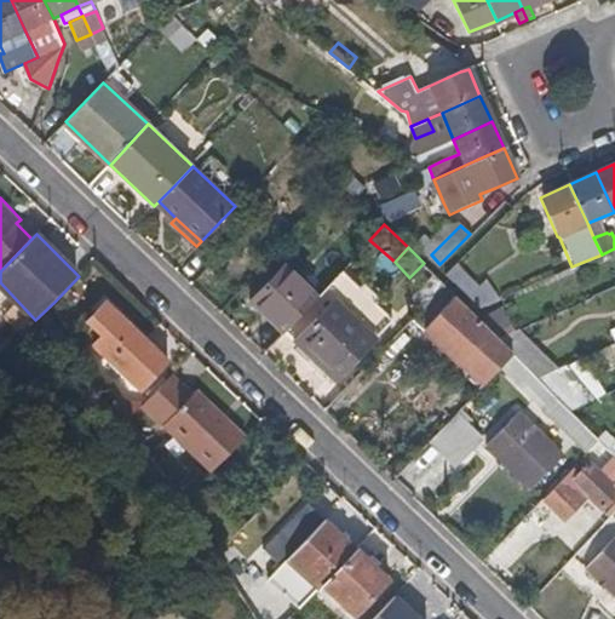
[(447,286),(424,263),(409,278),(434,299),(447,286)]
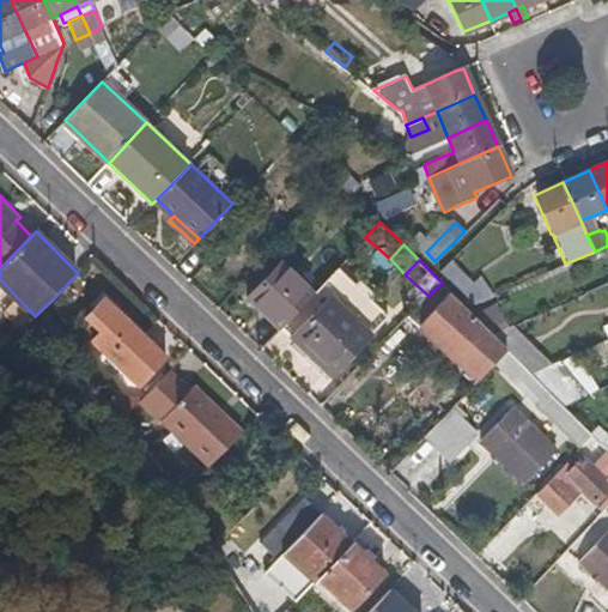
[(487,298),(451,260),(442,270),(475,304),(487,298)]
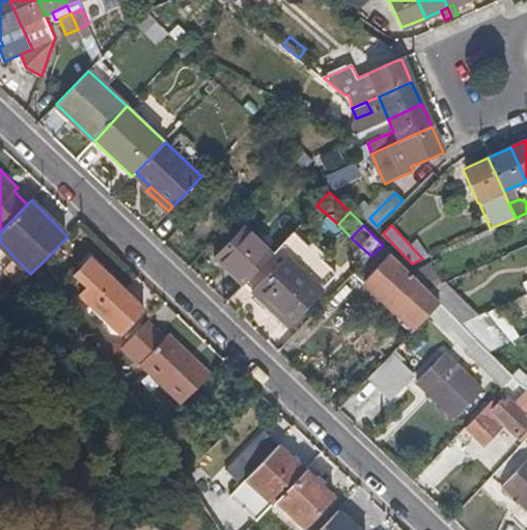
[(243,285),(271,255),(243,228),(216,258),(243,285)]
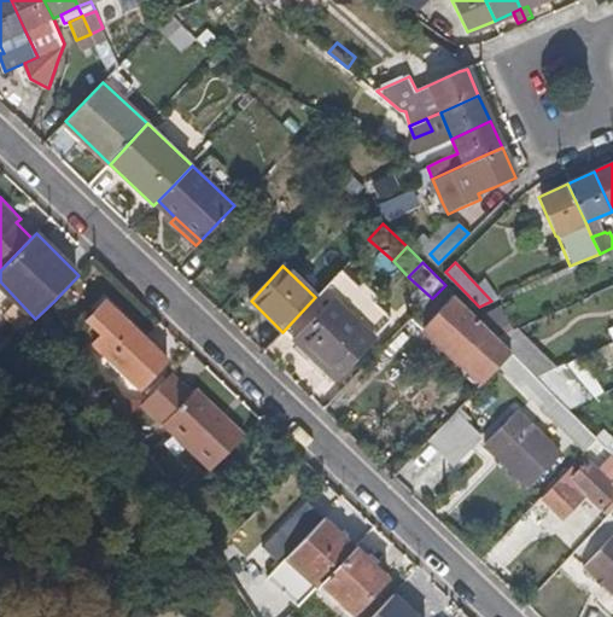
[(512,351),(497,337),(470,310),(445,285),(432,298),(413,318),(482,383),(500,364),(512,351)]
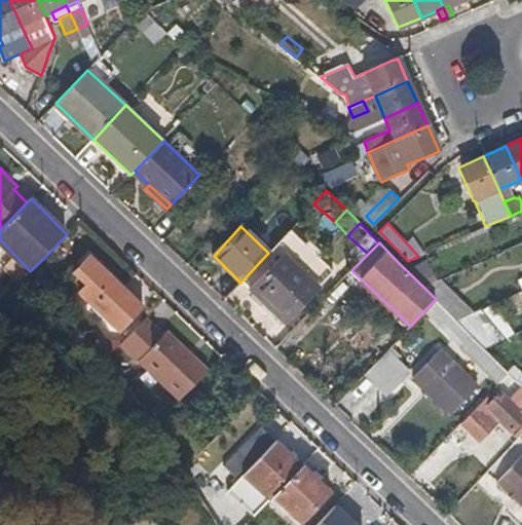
[(112,267),(91,248),(75,264),(79,268),(89,255),(107,271),(112,267)]
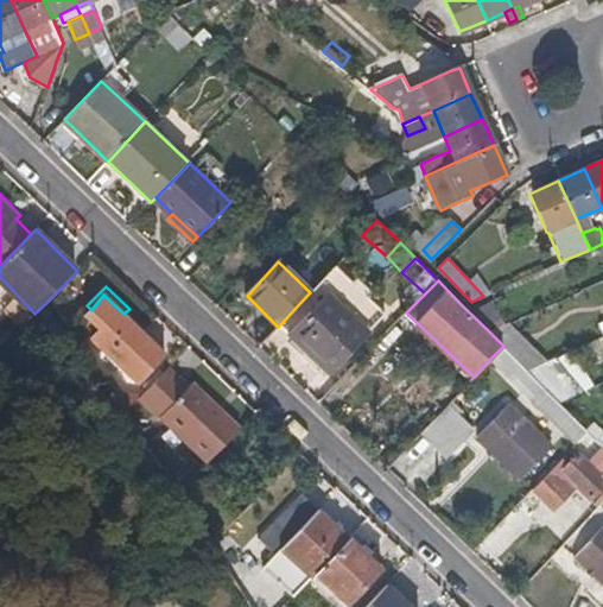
[(124,314),(103,295),(91,310),(88,314),(102,328),(94,337),(139,380),(165,353),(124,314)]
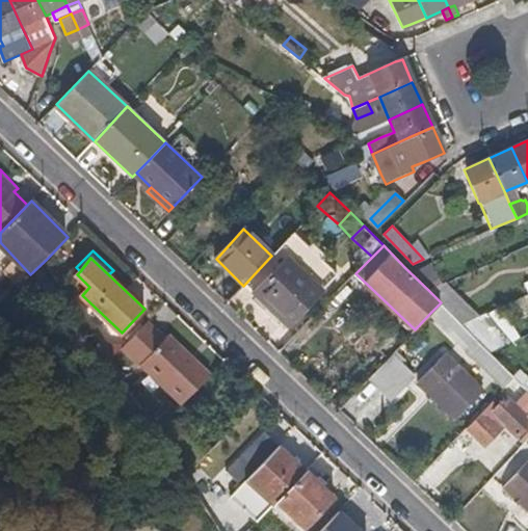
[(446,282),(423,259),(413,264),(404,267),(428,290),(446,282)]
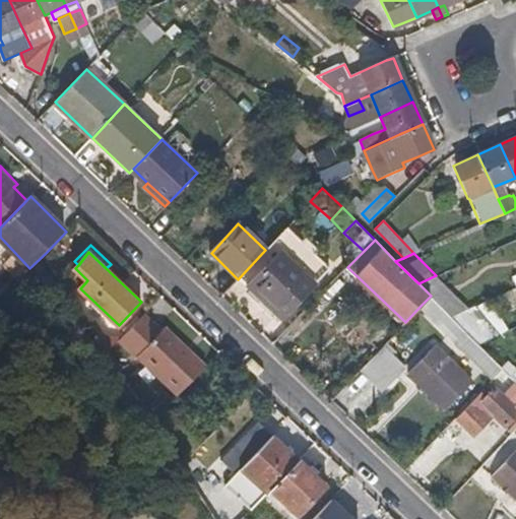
[(278,319),(312,284),(279,254),(247,287),(278,319)]
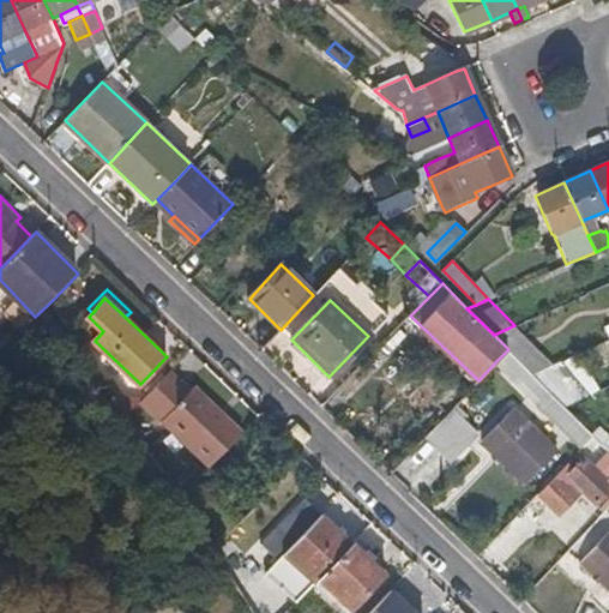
[(553,365),(514,325),(494,335),(508,349),(518,360),(532,373),(544,368),(553,365)]
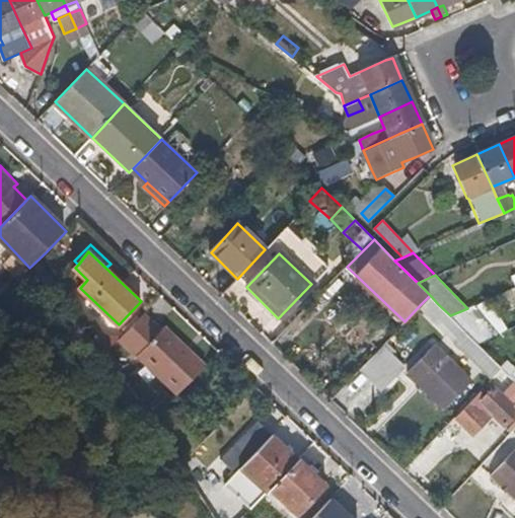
[(429,313),(438,304),(430,295),(420,305),(429,313)]
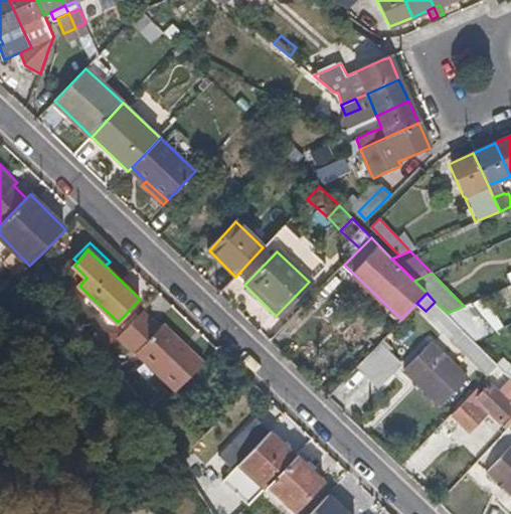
[(447,313),(435,302),(426,311),(454,337),(463,328),(460,326),(447,313)]
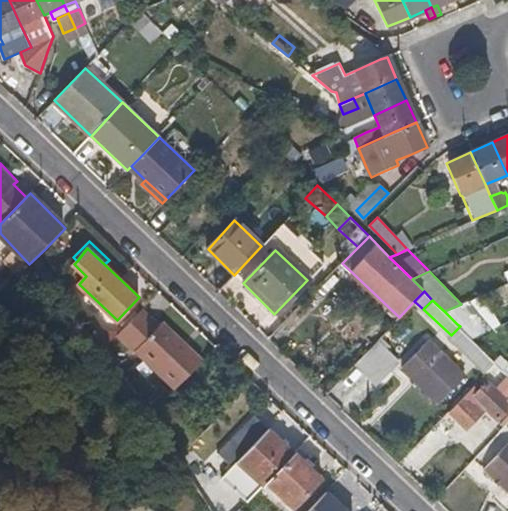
[(466,319),(454,307),(444,311),(457,324),(466,319)]
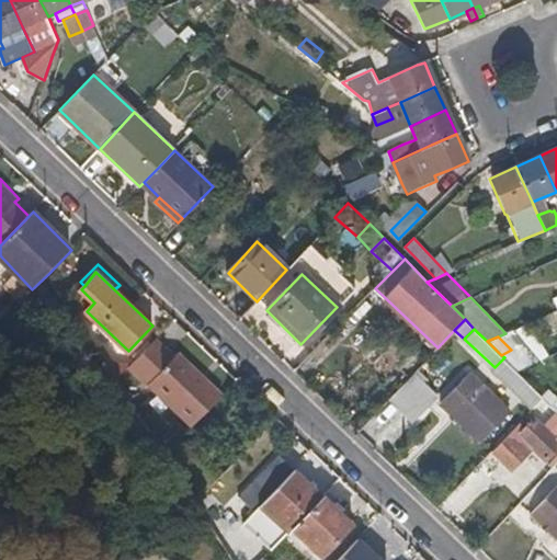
[(149,388),(174,358),(155,340),(143,353),(128,368),(149,388)]
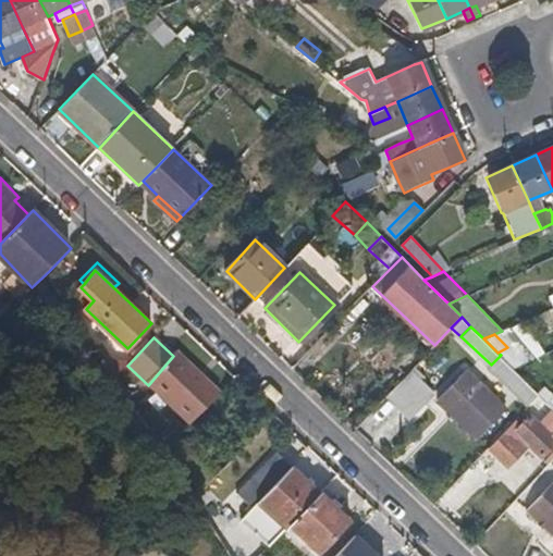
[(524,363),(507,347),(498,353),(501,355),(513,368),(524,363)]
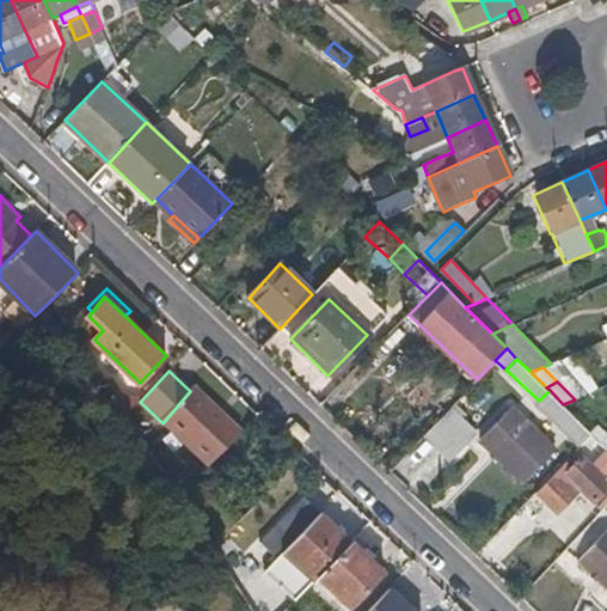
[(231,444),(244,431),(195,385),(190,391),(163,423),(209,466),(231,444)]
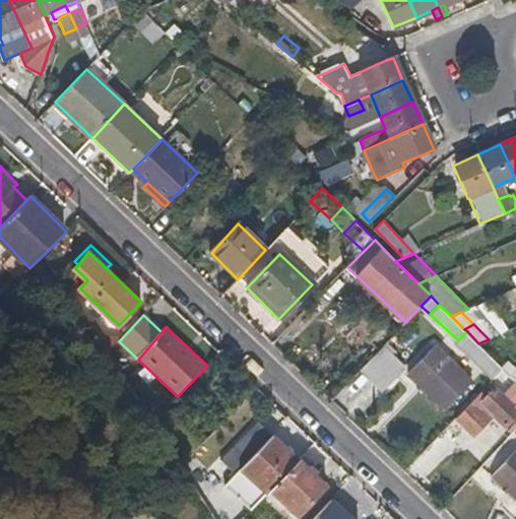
[(492,358),(478,343),(467,331),(458,340),(494,378),(503,368),(492,358)]
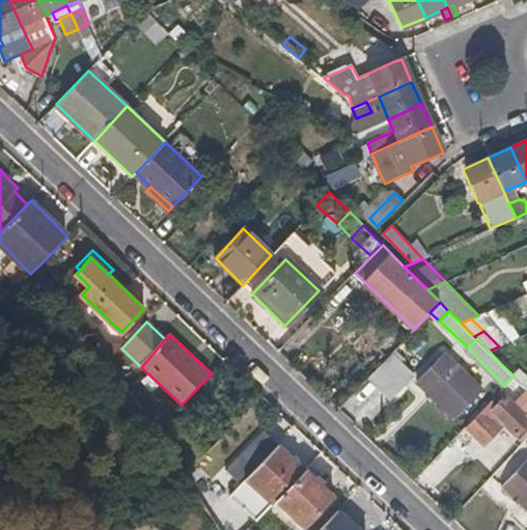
[(416,372),(394,350),(370,375),(383,387),(386,385),(395,394),(416,372)]
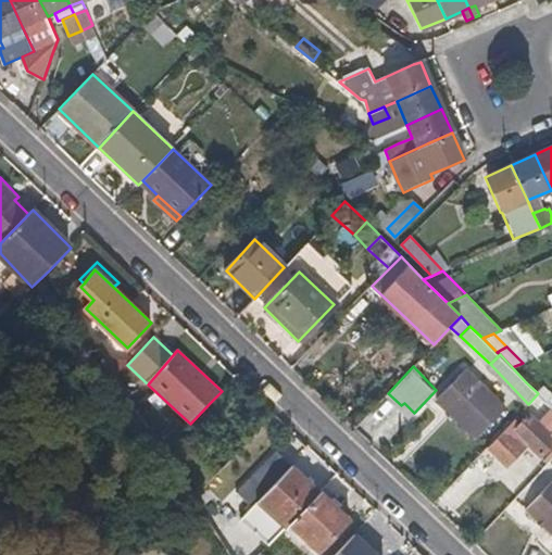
[(503,410),(462,371),(437,400),(477,437),(503,410)]
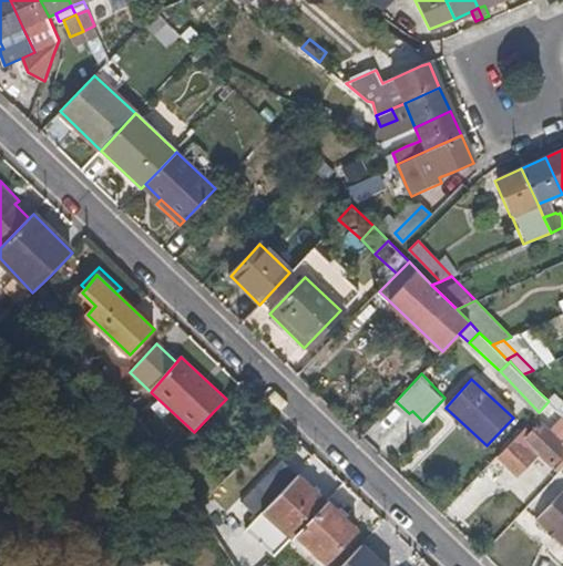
[(224,421),(242,403),(231,393),(226,399),(214,411),(224,421)]
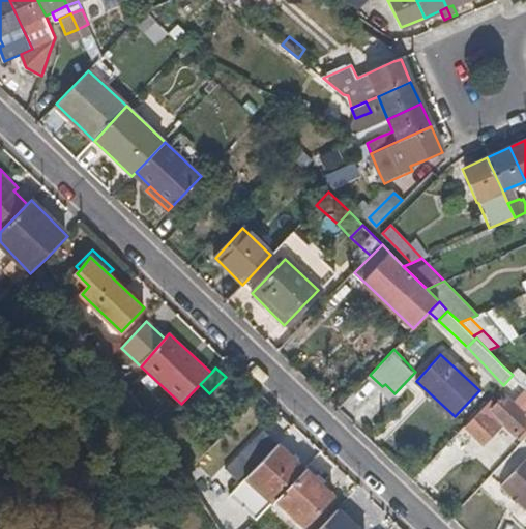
[(512,392),(521,383),(513,375),(503,385),(512,392)]
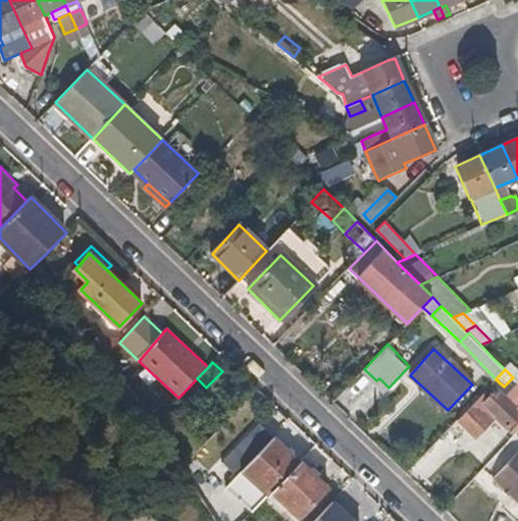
[(517,383),(514,386),(517,389),(517,406),(516,407),(498,391),(483,405),(486,409),(482,413),(488,418),(493,414),(508,428),(517,418),(517,383)]
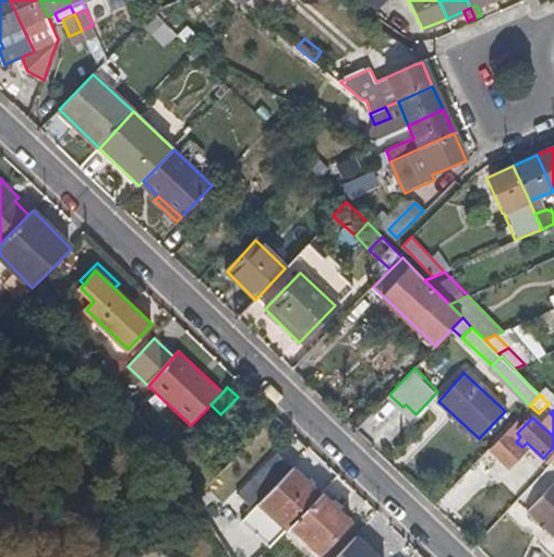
[(522,447),(516,442),(505,432),(490,448),(508,465),(524,449),(522,447)]
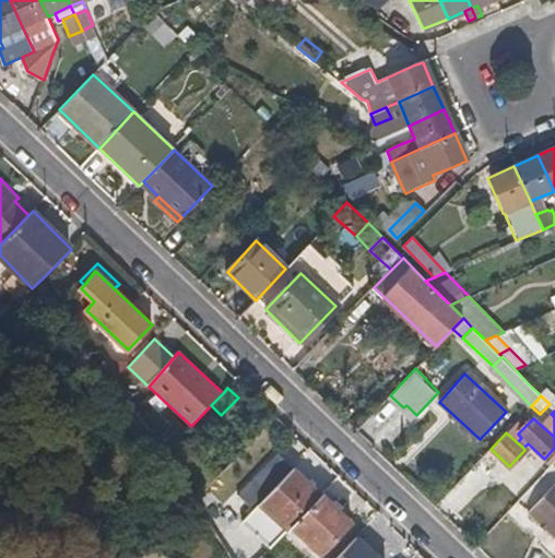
[(259,505),(282,481),(293,469),(279,454),(239,495),(255,509),(259,505)]
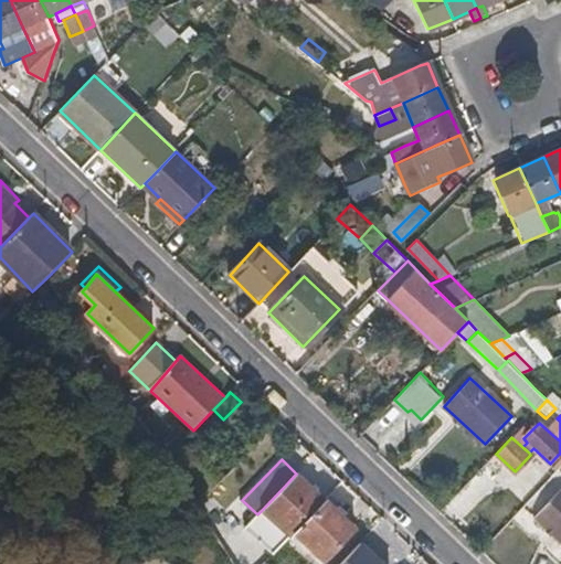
[(294,532),(325,500),(311,488),(296,474),(285,486),(262,510),(277,523),(261,540),(275,553),(294,532)]
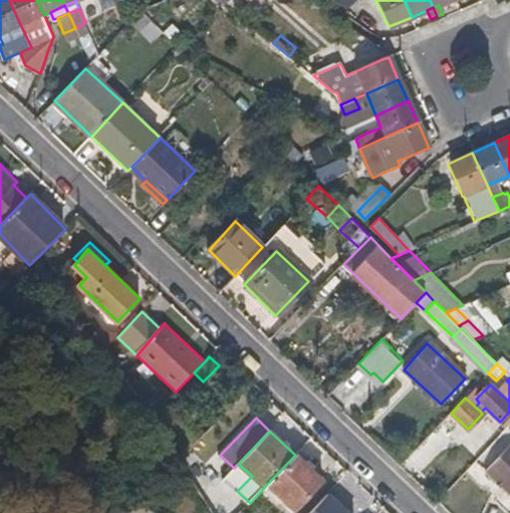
[(299,452),(286,440),(283,444),(295,455),(299,452)]
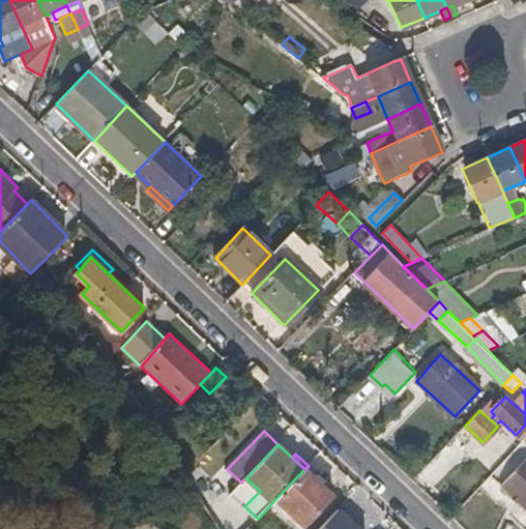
[(525,460),(500,486),(523,507),(525,509),(525,460)]
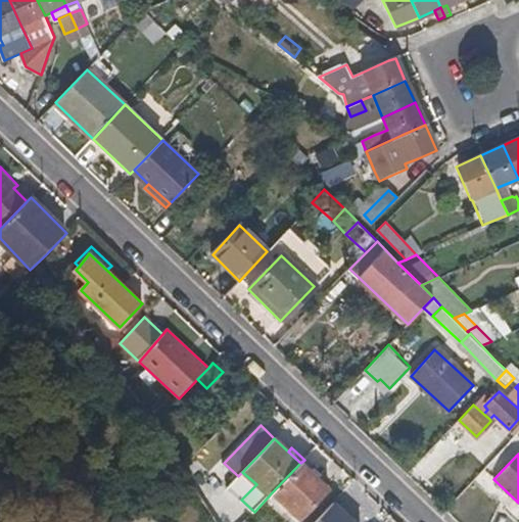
[(308,521),(334,494),(300,463),(272,492),(302,521),(308,521)]
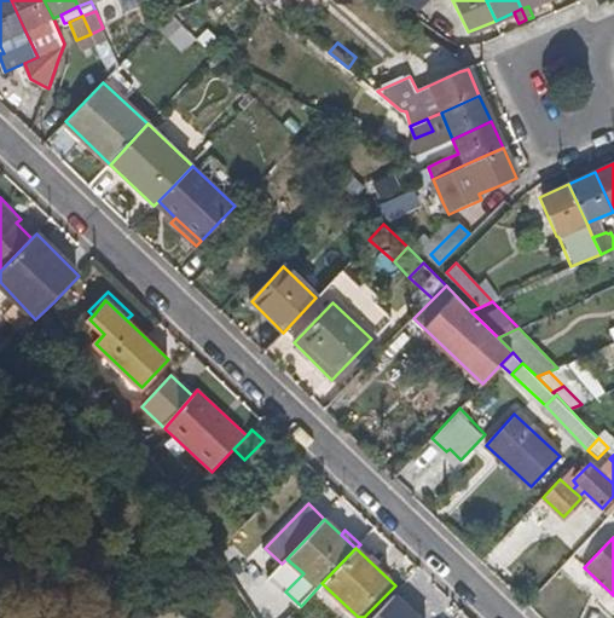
[(242,571),(230,552),(221,558),(227,566),(233,577),(242,571)]
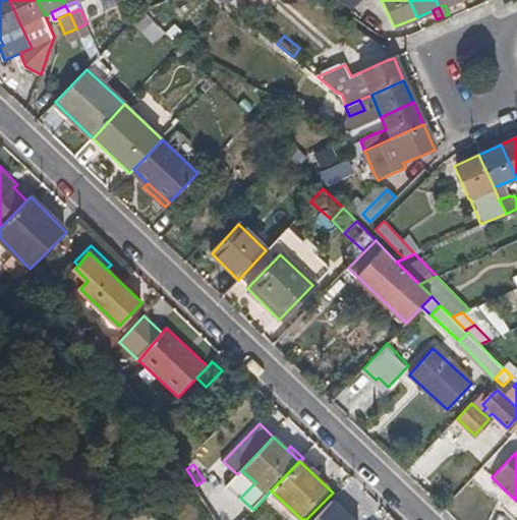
[(240,498),(255,482),(241,470),(237,474),(227,485),(240,498)]
